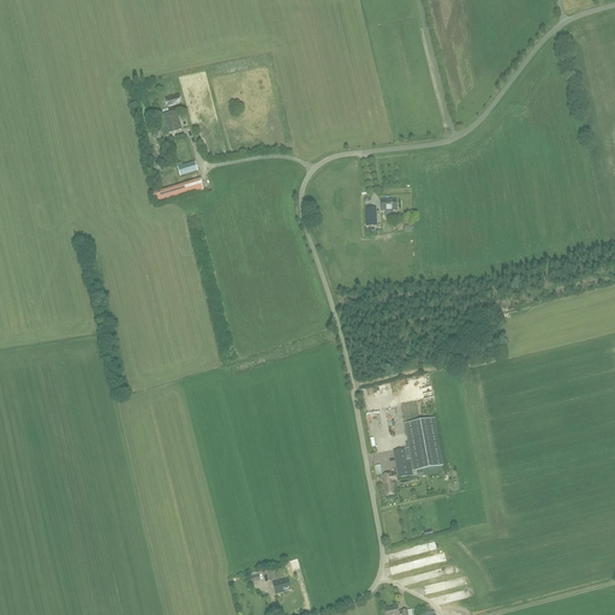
[(174,107),(183,105),(179,95),(166,100),(168,108),(169,113),(163,114),(169,133),(181,130),(177,111),(175,111),(174,107)]
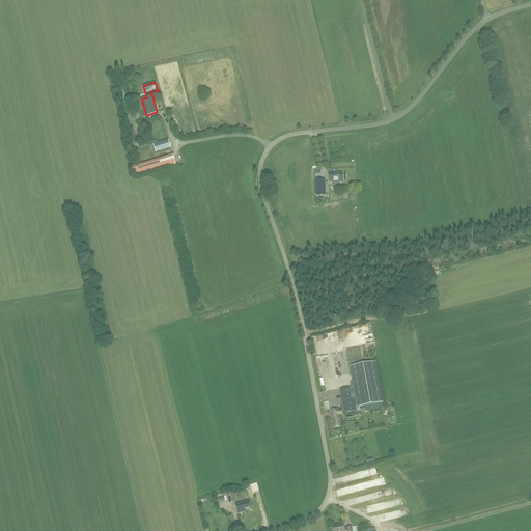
[(156,152),(170,147),(168,140),(154,144),(156,152)]
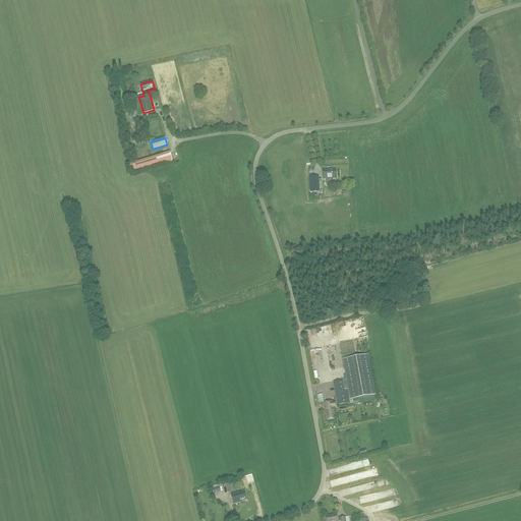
[(172,162),(170,153),(130,165),(132,173),(172,162)]
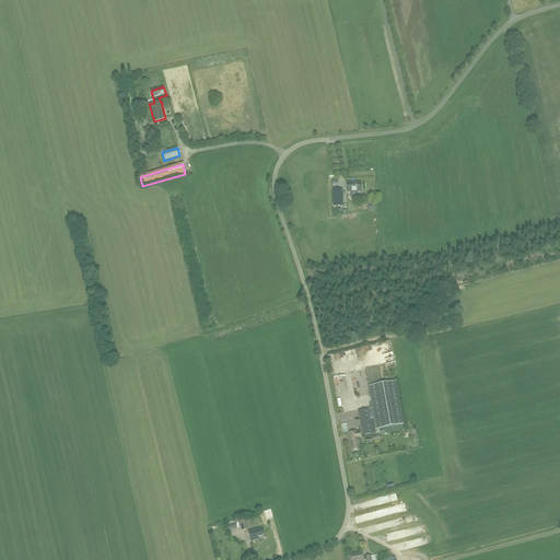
[(361,183),(347,184),(347,193),(361,191),(361,183)]
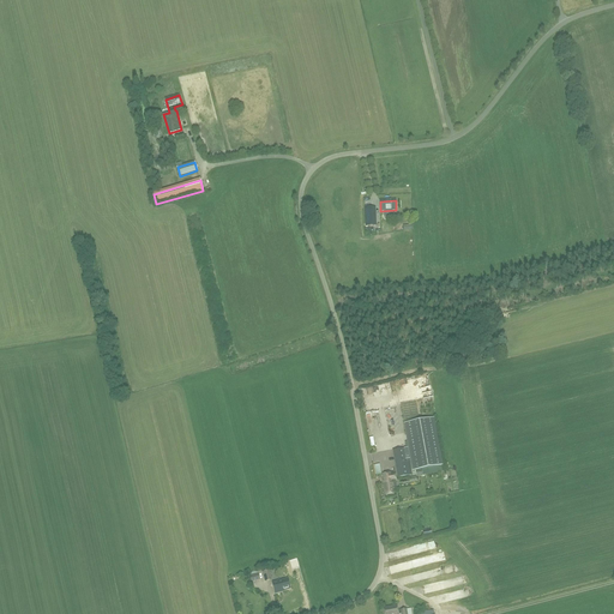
[(375,226),(374,208),(365,209),(366,227),(375,226)]
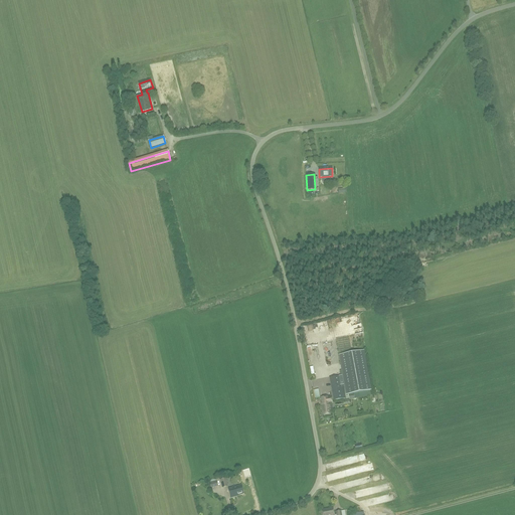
[(335,320),(338,327),(344,325),(343,323),(347,322),(346,319),(344,320),(343,317),(335,320)]
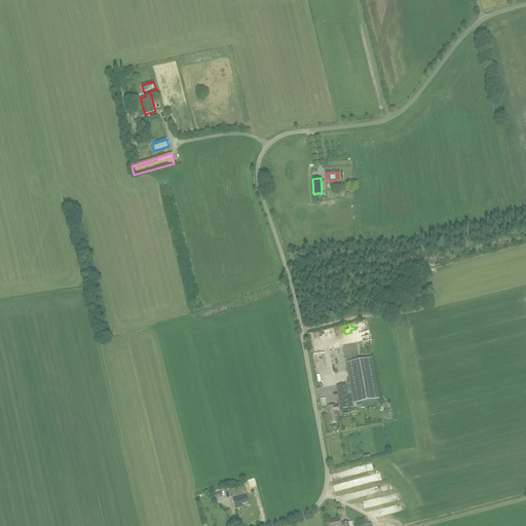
[(343,357),(332,359),(335,374),(342,373),(341,366),(344,366),(343,357)]
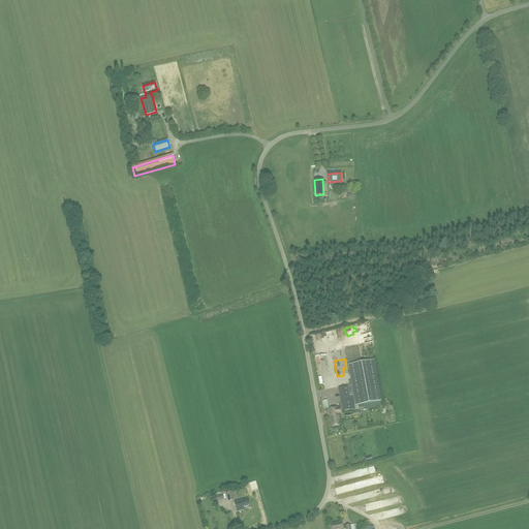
[(348,365),(351,380),(349,381),(350,386),(340,389),(344,411),(355,409),(352,396),(354,396),(356,406),(364,405),(369,404),(381,401),(374,361),(348,365)]
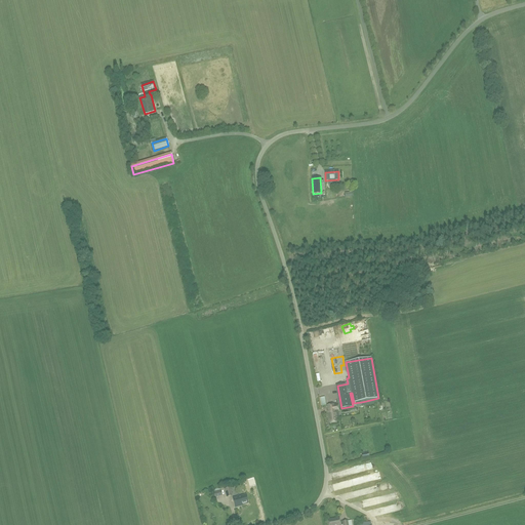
[(327,405),(329,423),(337,422),(335,412),(339,411),(337,404),(334,404),(327,405)]
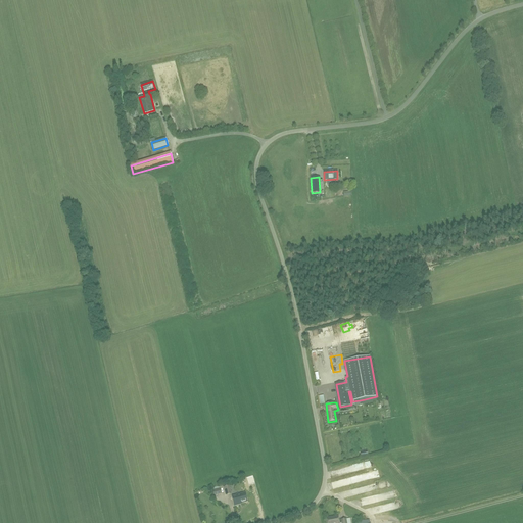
[(358,487),(352,488),(353,494),(372,491),(370,485),(367,486),(366,482),(363,483),(358,484),(358,487)]
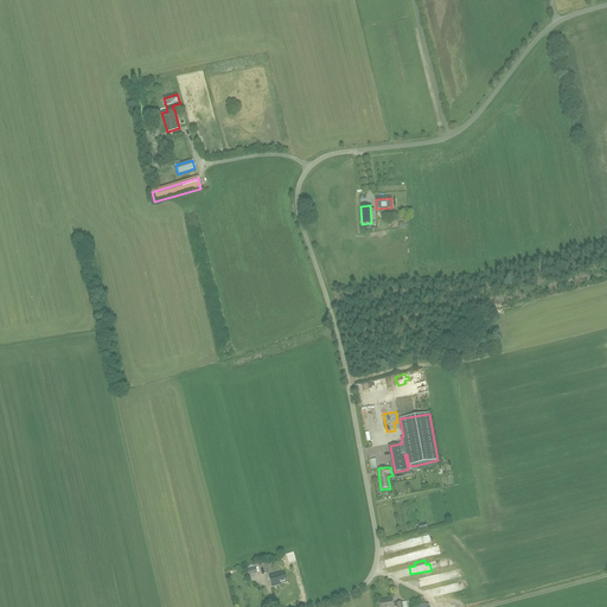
[(262,575),(269,574),(267,564),(260,566),(262,575)]
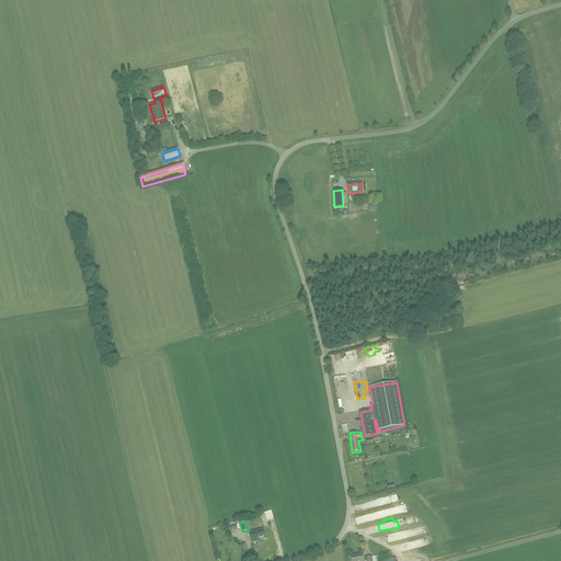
[(390,546),(410,541),(409,537),(424,535),(423,526),(415,528),(416,529),(386,535),(388,542),(390,542),(390,546)]
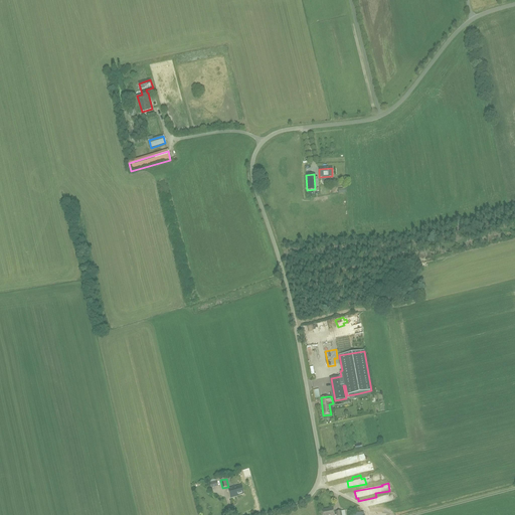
[(235,496),(243,493),(241,486),(228,489),(230,497),(235,496)]
